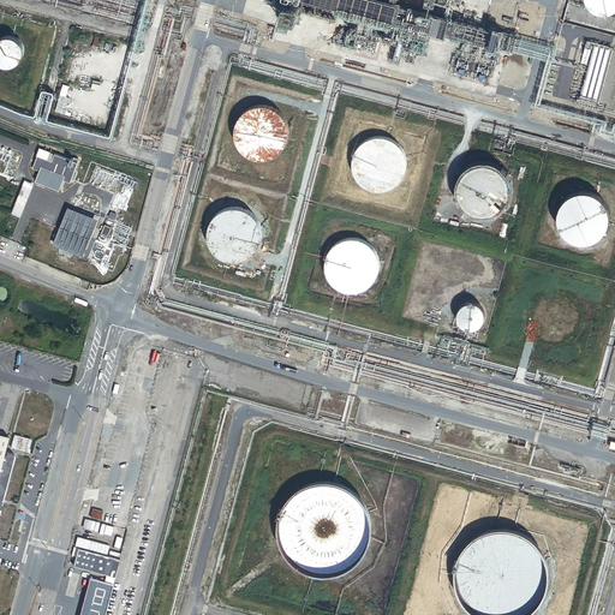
[(614,0),(581,0),(583,3),(584,5),(585,7),(586,10),(589,11),(590,12),(592,13),(595,15),(597,16),(601,16),(603,16),(605,16),(608,15),(610,13),(613,12),(614,11),(614,10),(614,0)]
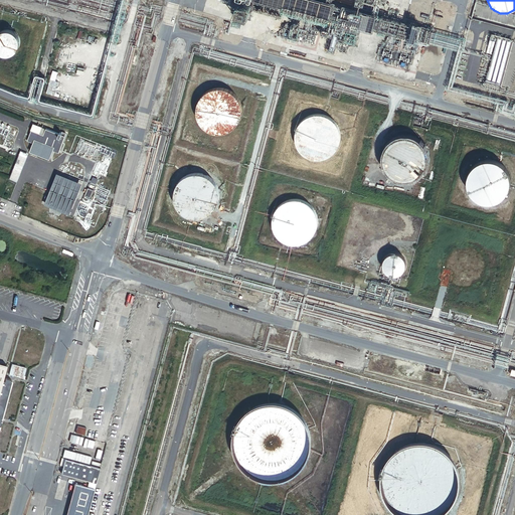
[(19,47),(19,45),(19,44),(19,42),(19,41),(18,39),(18,38),(17,36),(16,35),(15,34),(13,33),(12,32),(10,32),(9,31),(7,31),(6,31),(4,31),(3,32),(1,32),(0,32),(0,54),(1,55),(2,56),(4,56),(5,56),(7,56),(9,56),(10,56),(12,55),(13,54),(14,53),(16,52),(17,51),(17,50),(18,48),(19,47)]
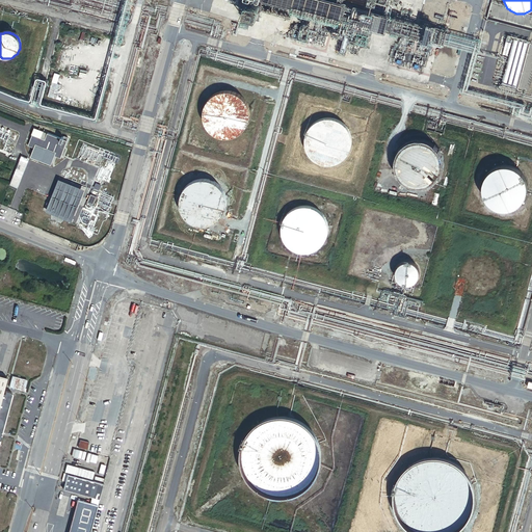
[(249,116),(249,113),(249,111),(249,108),(248,105),(247,102),(245,100),(243,98),(241,96),(239,94),(237,92),(234,91),(231,90),(228,90),(224,90),(222,90),(219,91),(216,92),(214,94),(211,96),(209,98),(207,100),(206,102),(205,105),(204,108),(203,110),(203,113),(203,116),(204,120),(204,123),(206,125),(207,128),(209,130),(211,132),(213,133),(216,135),(218,136),(221,137),(224,137),(228,137),(231,137),(234,136),(236,135),(239,134),(241,132),(243,130),(245,128),(247,125),(248,123),(249,120),(249,116)]
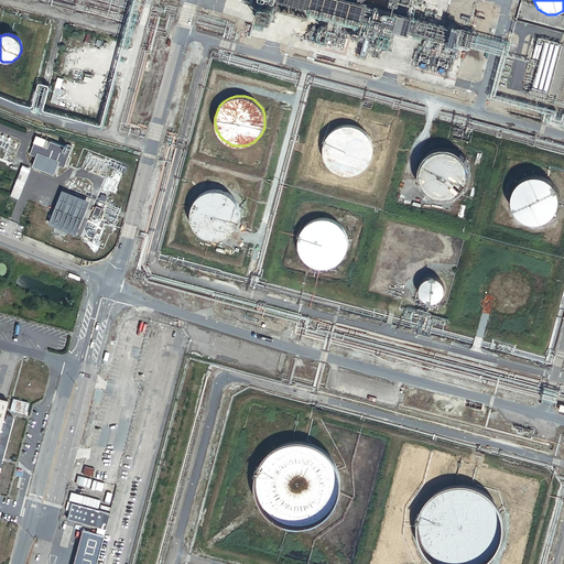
[(371,153),(372,150),(371,147),(371,143),(370,140),(369,138),(367,134),(365,132),(362,130),(360,128),(358,127),(355,126),(351,125),(348,125),(345,125),(343,125),(339,126),(336,127),(334,128),(331,130),(328,132),(326,134),(325,137),(324,140),(323,143),(322,147),(322,149),(322,152),(323,155),(324,159),(325,161),(326,164),(328,166),(331,169),(333,171),(336,172),(339,173),(342,174),(345,174),(348,174),(351,174),(355,173),(357,172),(360,171),(362,169),(365,166),(367,164),(369,162),(370,159),(371,155),(371,153)]
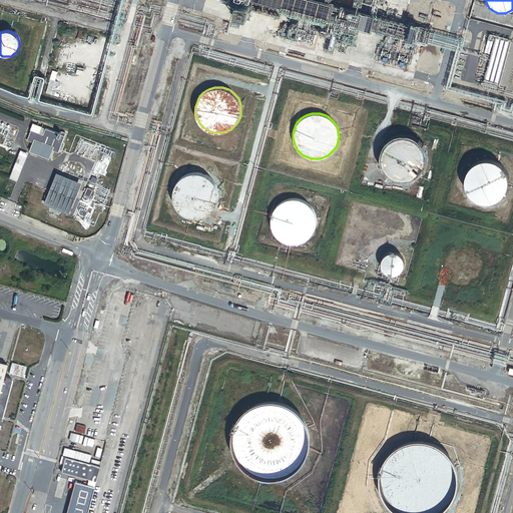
[(34,144),(30,152),(48,160),(52,152),(58,154),(66,135),(62,133),(61,134),(59,134),(59,135),(46,130),(43,137),(39,135),(35,133),(31,132),(27,142),(34,144)]
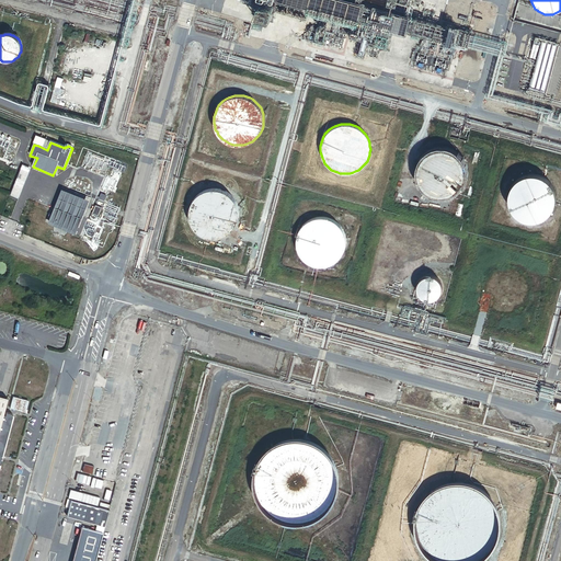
[(462,178),(462,174),(462,171),(462,169),(461,165),(459,162),(458,160),(456,158),(454,156),(451,153),(448,152),(446,150),(443,150),(439,149),(436,149),(433,150),(431,150),(427,151),(424,153),(422,155),(420,157),(418,160),(416,162),(414,165),(413,168),(413,171),(413,174),(413,178),(413,181),(414,183),(415,186),(418,189),(420,192),(422,194),(424,195),(427,197),(430,198),(433,198),(436,199),(439,199),(443,199),(445,198),(448,197),(451,195),(454,194),(456,192),(458,190),(459,186),(461,184),(461,181),(462,178)]
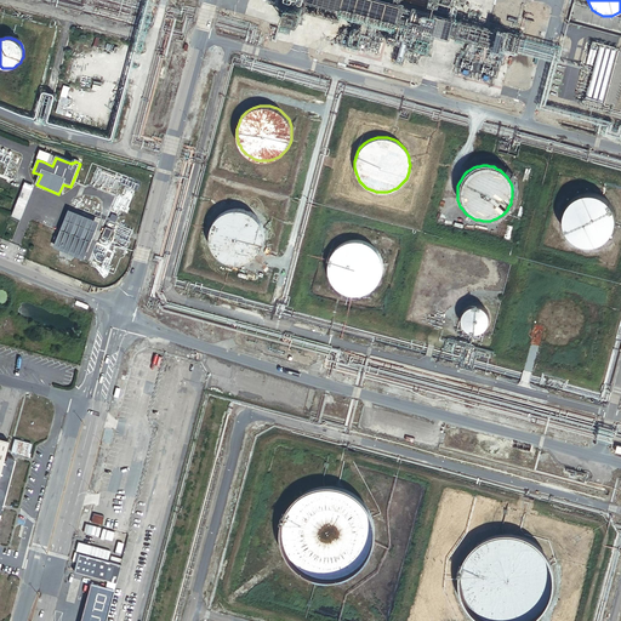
[(18,220),(32,187),(24,184),(12,216),(18,220)]
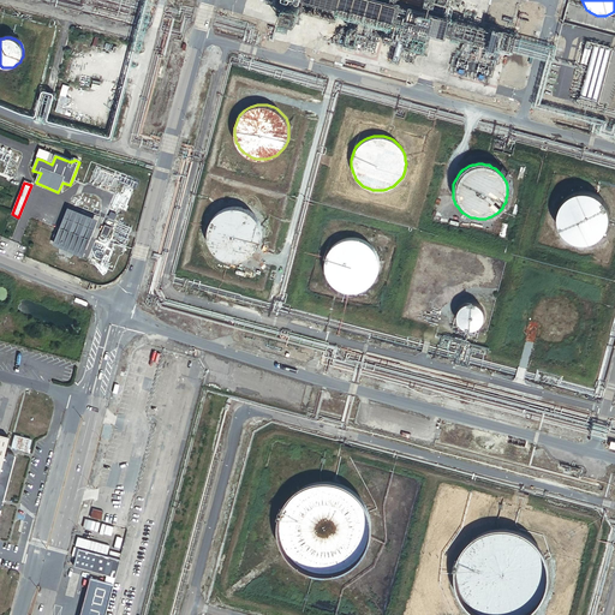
[(610,224),(610,220),(610,216),(609,213),(608,209),(607,207),(605,203),(603,201),(601,198),(597,196),(595,195),(591,193),(587,192),(585,192),(581,192),(578,192),(574,193),(571,195),(568,196),(566,198),(563,201),(561,203),(559,206),(557,209),(556,213),(555,216),(555,219),(555,222),(556,226),(557,230),(559,232),(561,236),(562,238),(565,240),(568,243),(571,244),(574,245),(578,246),(580,246),(584,246),(587,246),(591,245),(595,244),(597,243),(599,240),(603,238),(604,236),(607,233),(608,230),(609,226),(610,224)]
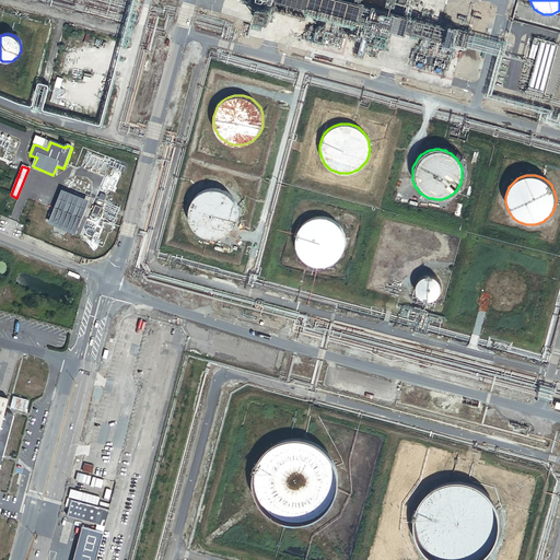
[(237,217),(237,213),(237,210),(237,207),(236,203),(234,201),(233,198),(231,196),(229,194),(226,191),(223,190),(221,189),(218,188),(214,188),(211,188),(208,188),(205,189),(202,190),(199,191),(197,194),(195,196),(193,198),(190,201),(189,203),(188,207),(188,210),(188,213),(188,216),(188,219),(189,222),(190,224),(193,228),(195,230),(197,232),(199,234),(202,235),(205,236),(208,237),(211,237),(214,237),(218,237),(220,236),(223,235),(225,234),(229,232),(231,230),(233,228),(234,225),(236,222),(236,220),(237,217)]
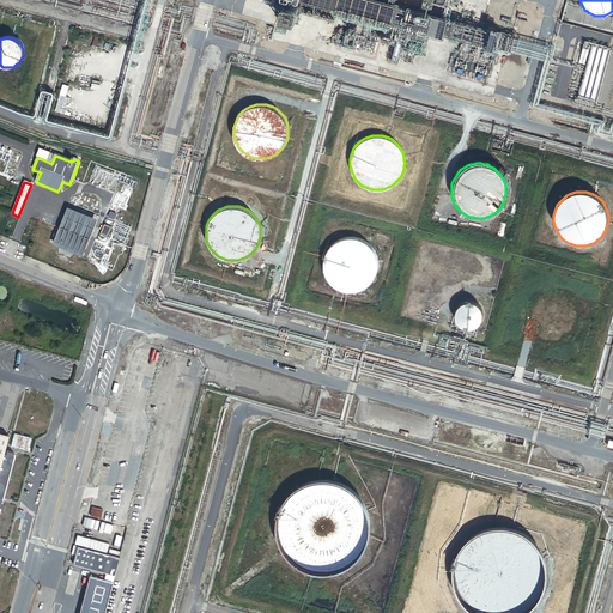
[(67,210),(60,228),(61,228),(89,240),(90,240),(97,222),(67,210)]
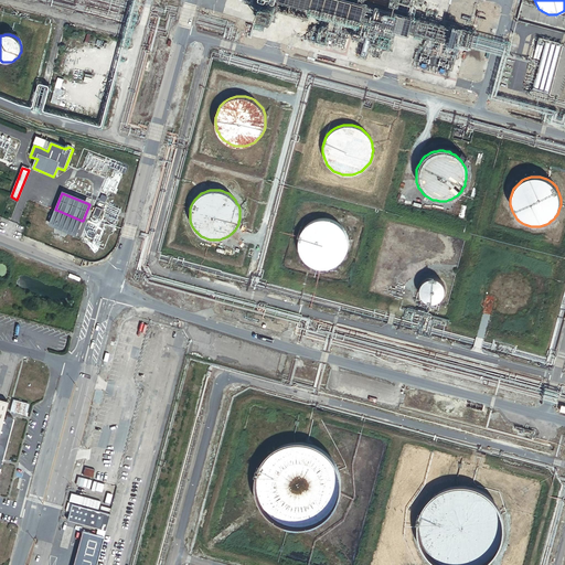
[(99,219),(103,211),(97,208),(94,216),(99,219)]
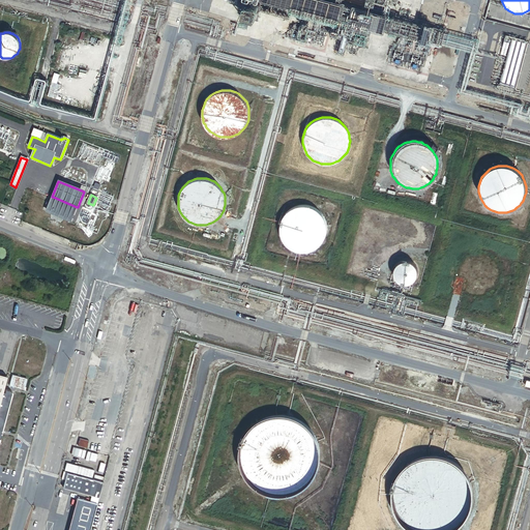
[(77,207),(53,197),(47,212),(70,223),(77,207)]
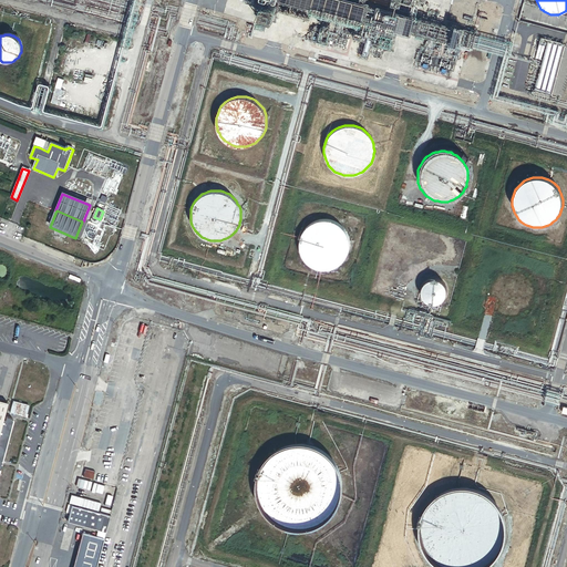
[(348,248),(349,245),(348,241),(348,238),(347,236),(346,233),(343,230),(342,227),(339,225),(337,224),(334,222),(331,220),(328,220),(325,219),(322,219),(319,219),(316,220),(312,222),(310,224),(307,225),(305,227),(302,229),(301,233),(300,235),(299,238),(298,241),(298,245),(298,248),(299,250),(300,254),(301,257),(302,259),(305,261),(307,264),(309,266),(312,267),(316,269),(318,269),(321,270),(325,270),(328,269),(331,269),(333,268),(337,266),(339,265),(341,263),(343,259),(346,257),(347,254),(348,251),(348,248)]
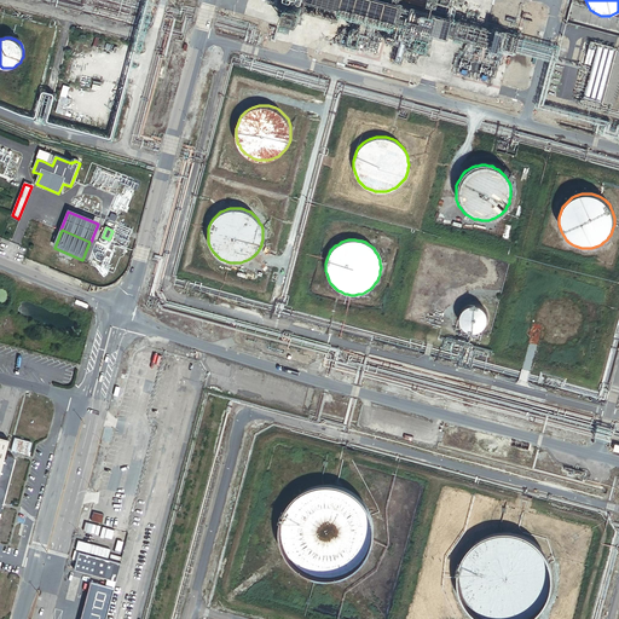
[(489,318),(489,317),(487,314),(487,313),(486,311),(485,310),(484,307),(482,306),(481,305),(479,304),(478,304),(475,302),(473,302),(472,302),(469,302),(467,304),(466,304),(463,305),(462,306),(461,307),(460,310),(458,311),(457,312),(457,314),(456,317),(456,318),(456,320),(457,323),(457,324),(458,327),(460,328),(461,329),(462,331),(463,333),(466,333),(467,334),(469,334),(470,335),(473,335),(475,334),(476,334),(479,333),(480,333),(482,331),(484,330),(485,328),(486,327),(487,324),(487,323),(487,320),(489,318)]
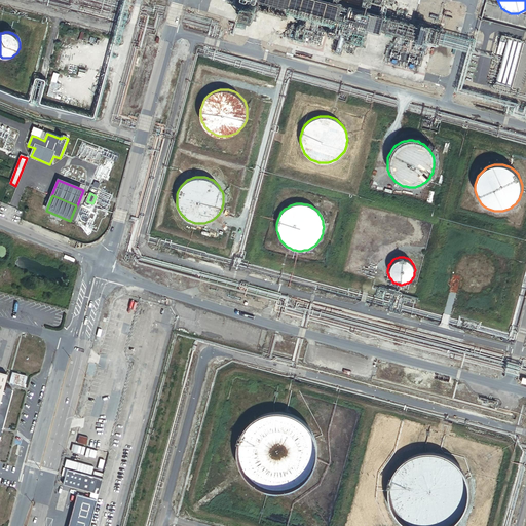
[(240,296),(228,293),(227,296),(225,295),(224,298),(238,302),(240,296)]
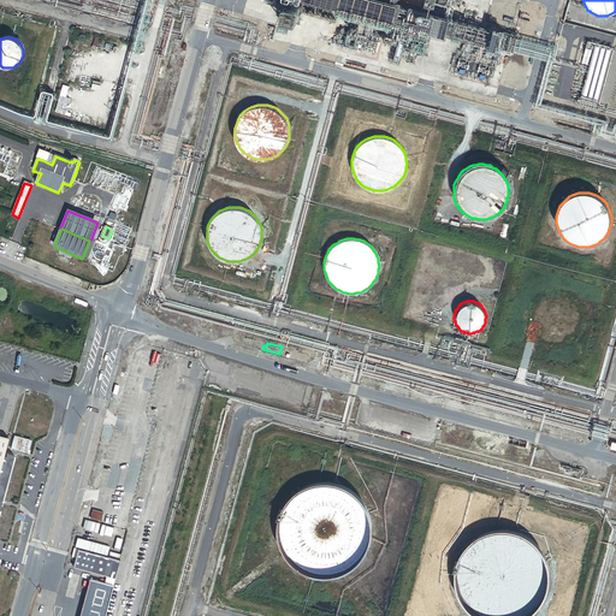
[(0,515),(16,456),(6,452),(4,460),(0,457),(0,515)]
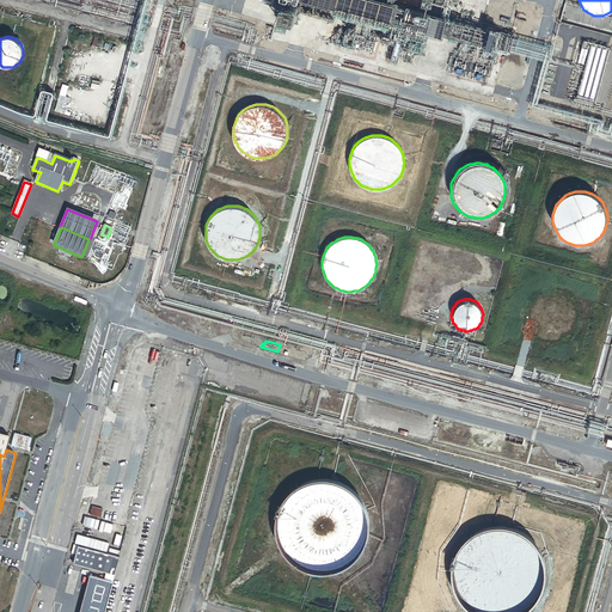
[(367,538),(368,532),(368,526),(368,520),(367,514),(366,509),(363,503),(360,499),(356,495),(352,490),(348,487),(342,484),(337,482),(331,481),(325,479),(319,479),(314,481),(308,482),(303,484),(298,487),(293,490),(289,494),(286,499),(282,503),(280,508),(277,514),(276,520),(276,526),(276,531),(277,537),(280,543),(282,548),(285,552),(288,557),(293,561),(298,564),(303,568),(308,569),(313,571),(319,571),(325,571),(331,571),(336,570),(342,568),(347,564),(352,562),(356,557),(360,554),(362,549),(366,543),(367,538)]
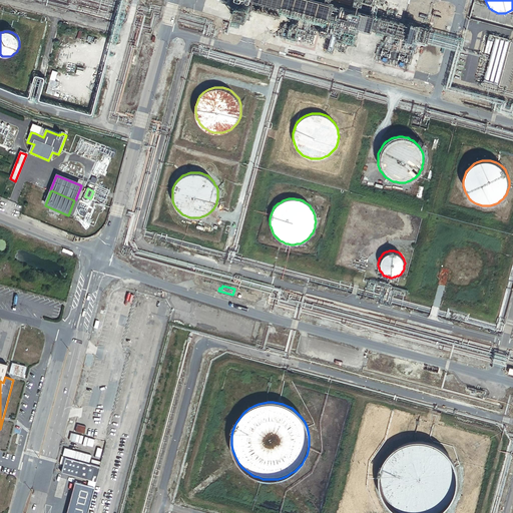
[(456,489),(457,484),(457,480),(457,475),(456,470),(455,465),(453,461),(450,457),(447,453),(443,450),(440,447),(435,444),(431,443),(426,441),(421,441),(416,441),(412,441),(407,443),(402,444),(398,447),(394,449),(391,453),(388,456),(385,461),(383,465),(381,470),(380,474),(380,479),(380,484),(381,489),(383,493),(385,498),(387,502),(390,506),(394,509),(398,512),(400,512),(437,512),(439,512),(443,509),(447,506),(450,502),(452,498),(455,494),(456,489)]
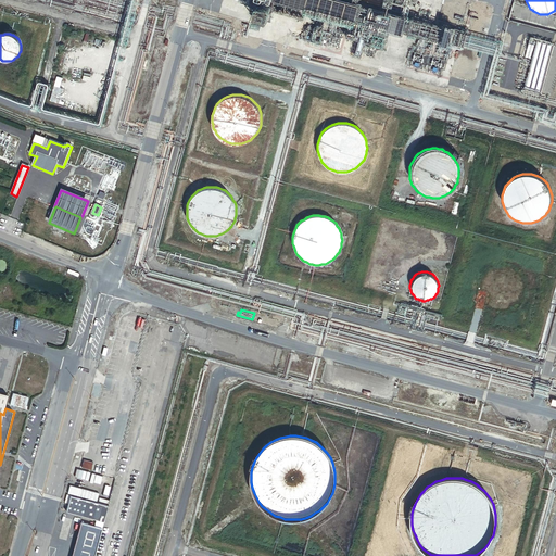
[(96,555),(110,505),(73,495),(68,512),(99,519),(97,527),(83,522),(74,555),(96,555)]
